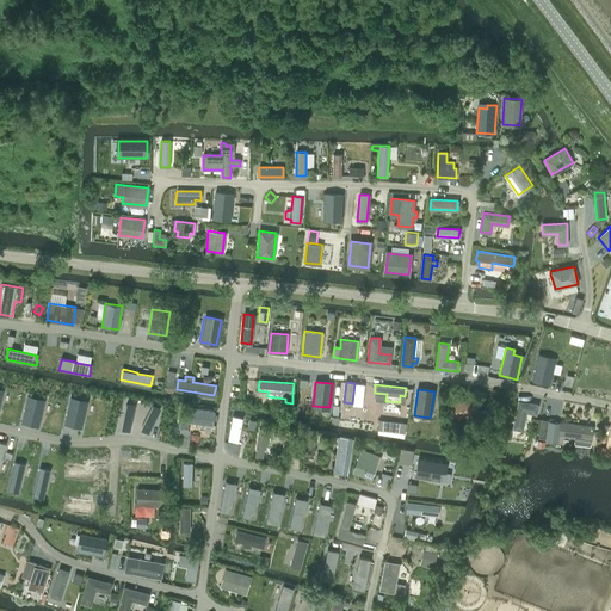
[(28,399),(22,423),(38,426),(43,402),(28,399)]
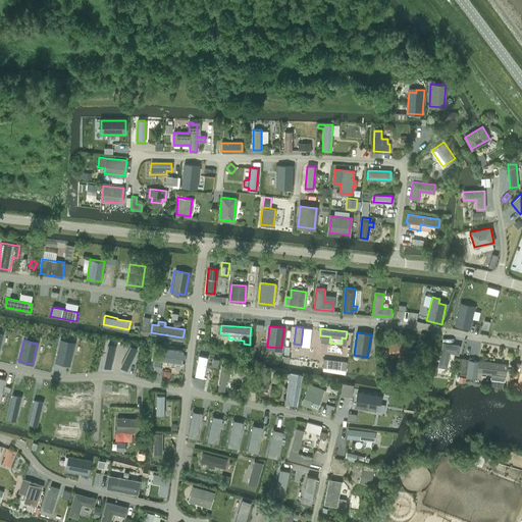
[(386,352),(387,356),(408,352),(406,341),(382,345),(384,353),(386,352)]
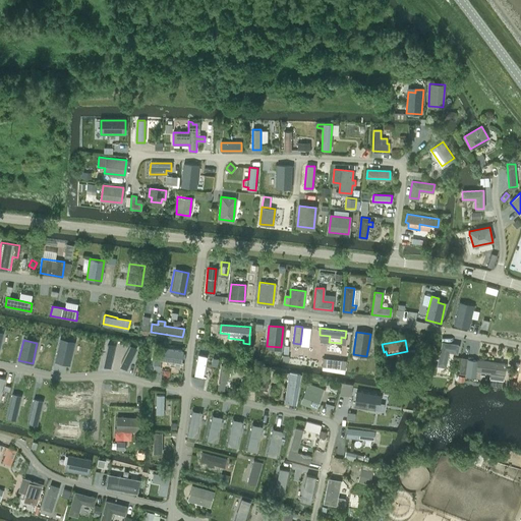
[(59,341),(55,361),(69,364),(73,344),(59,341)]
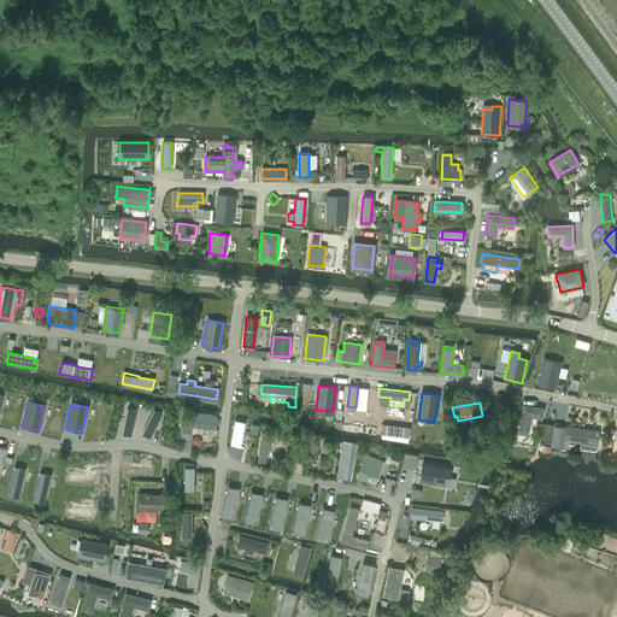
[(541,418),(542,409),(523,405),(518,432),(527,434),(530,416),(541,418)]
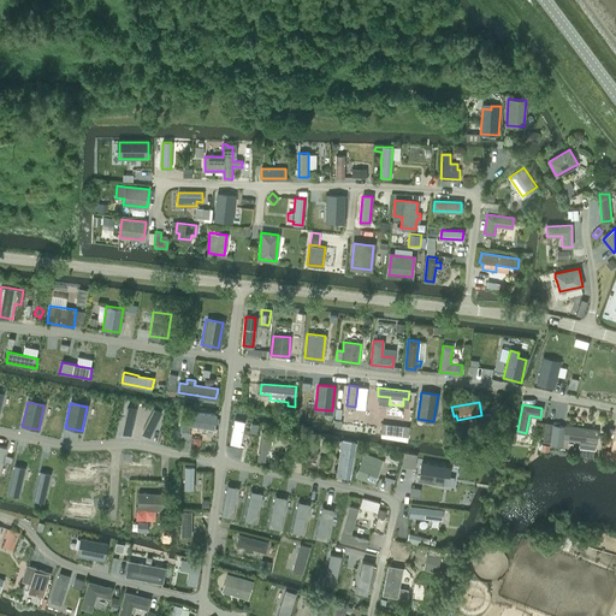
[(182,410),(179,424),(189,425),(214,428),(215,415),(191,412),(182,410)]
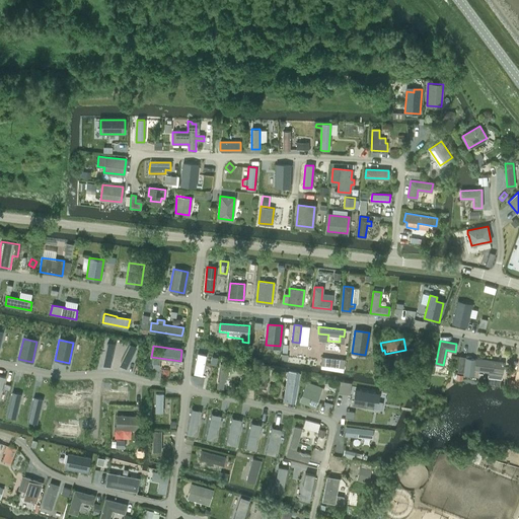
[(198,353),(194,373),(202,375),(206,355),(198,353)]
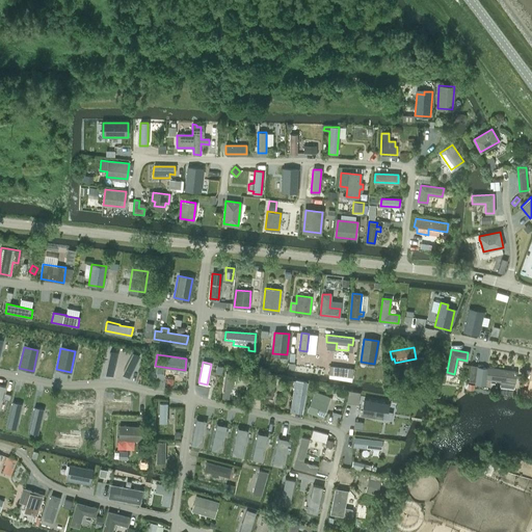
[(340,366),(339,375),(352,376),(353,368),(340,366)]
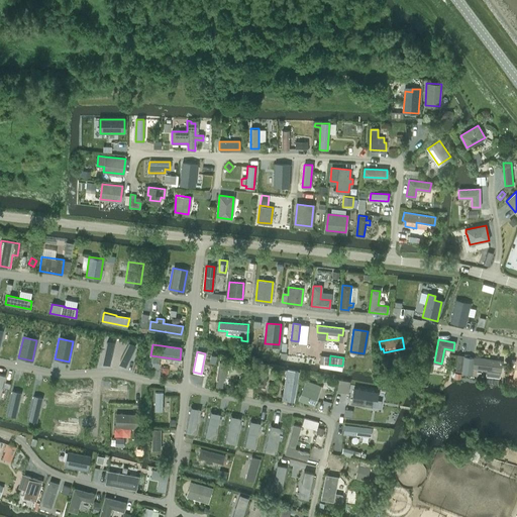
[(461,371),(472,372),(474,357),(463,356),(461,371)]
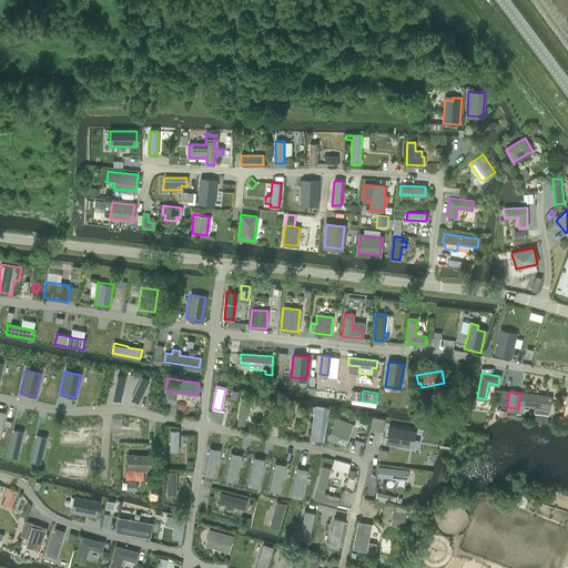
[(549,407),(549,408),(550,397),(520,393),(519,404),(535,406),(534,412),(548,414),(549,407)]
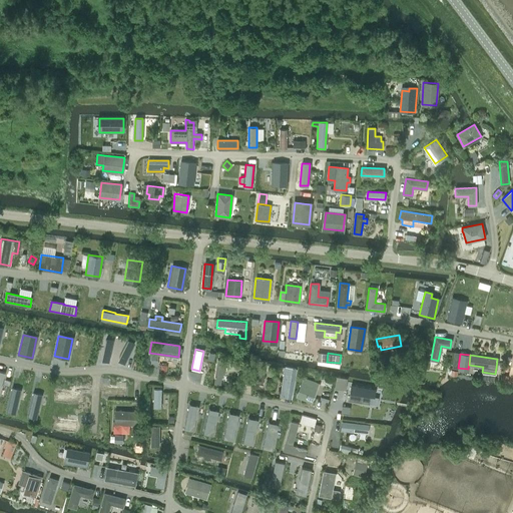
[(214,384),(220,385),(223,360),(217,360),(214,384)]
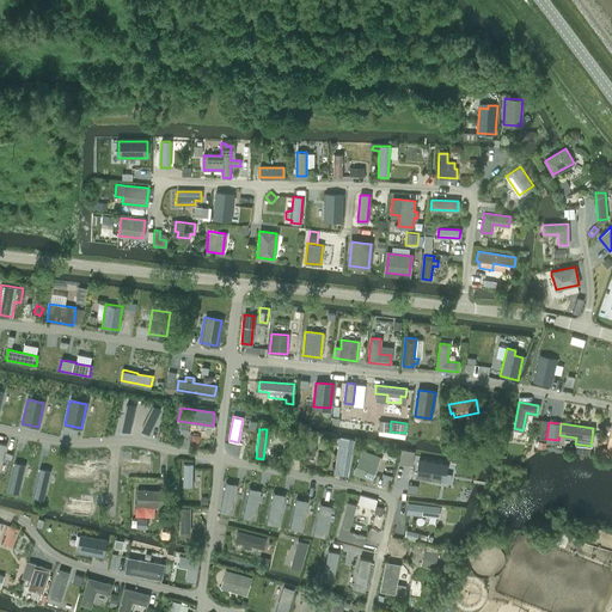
[(451,447),(461,442),(458,435),(447,439),(451,447)]
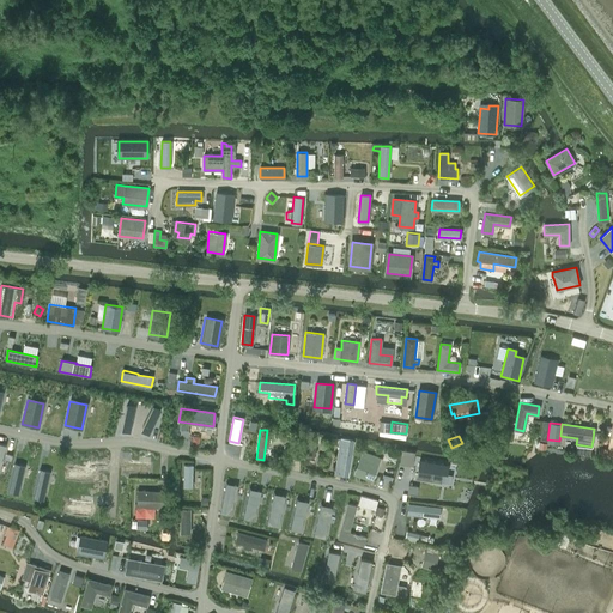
[(307,438),(305,451),(315,453),(316,439),(307,438)]
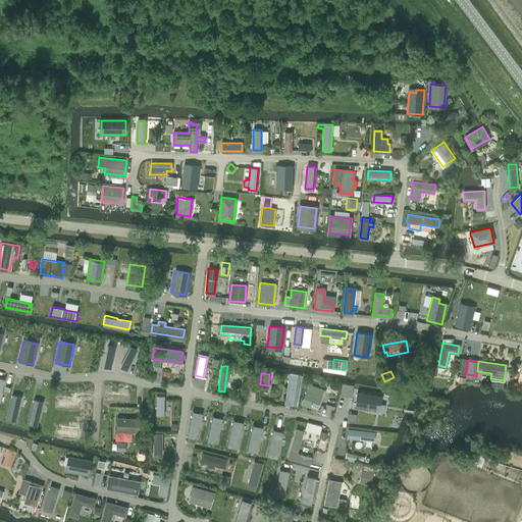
[(285,403),(296,405),(301,374),(291,373),(285,403)]
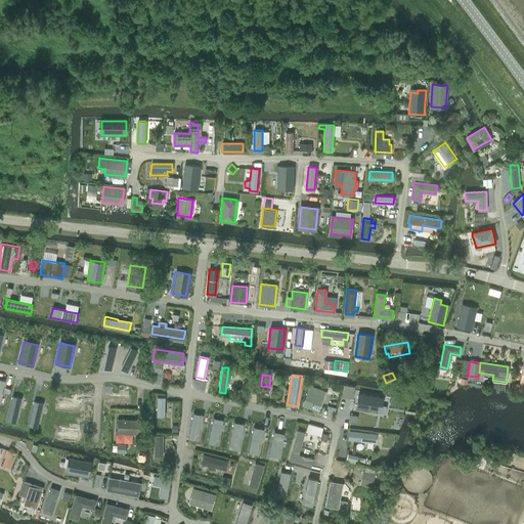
[(312,379),(311,384),(319,387),(321,382),(312,379)]
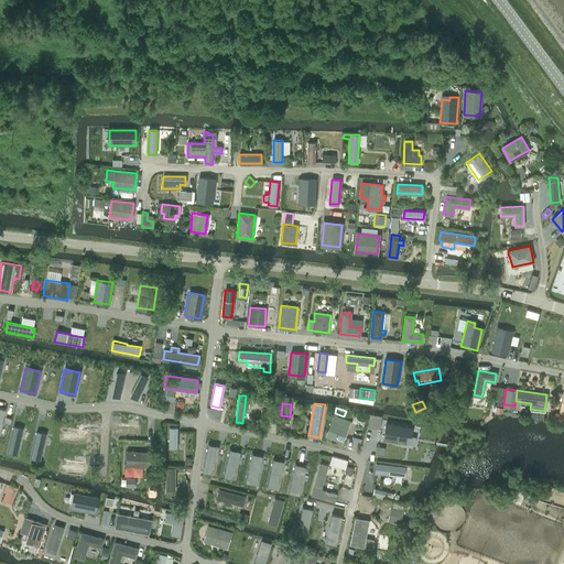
[(349,421),(343,419),(343,420),(334,416),(332,422),(326,435),(342,442),(349,421)]
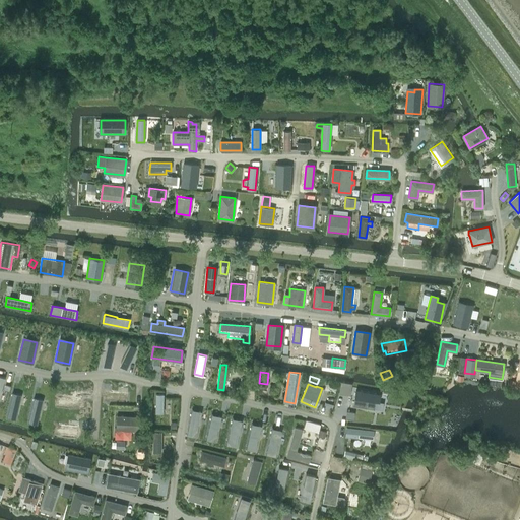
[(355,391),(353,406),(374,410),(375,403),(379,403),(380,395),(355,391)]
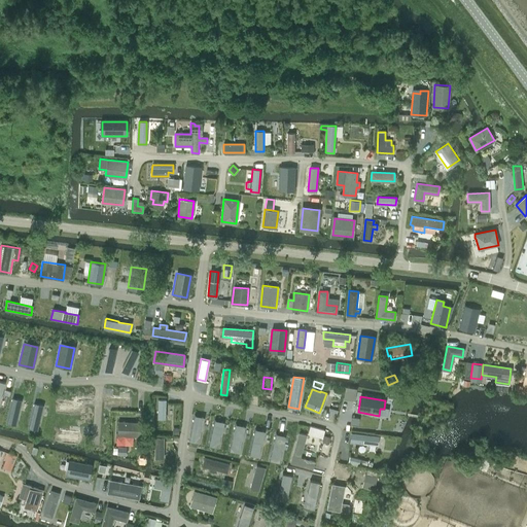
[(12,398),(7,422),(15,424),(22,400),(12,398)]
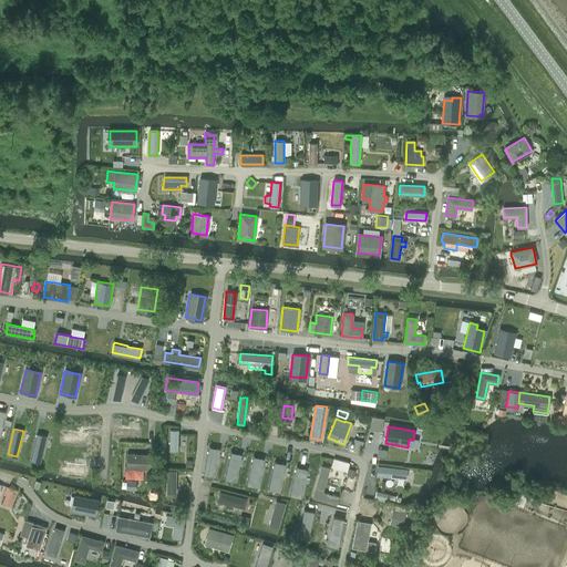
[(114,429),(113,439),(138,440),(138,430),(114,429)]
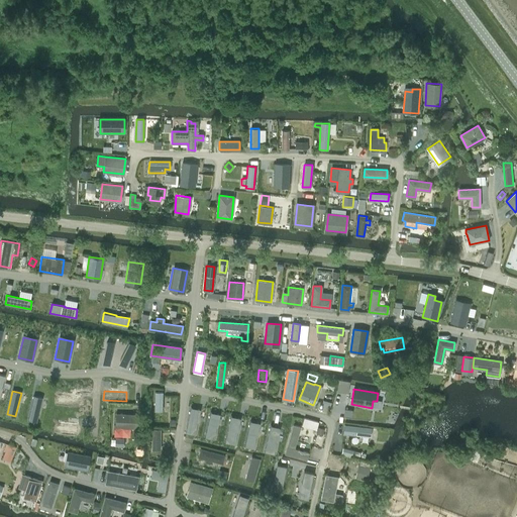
[(154,392),(153,412),(162,412),(162,393),(154,392)]
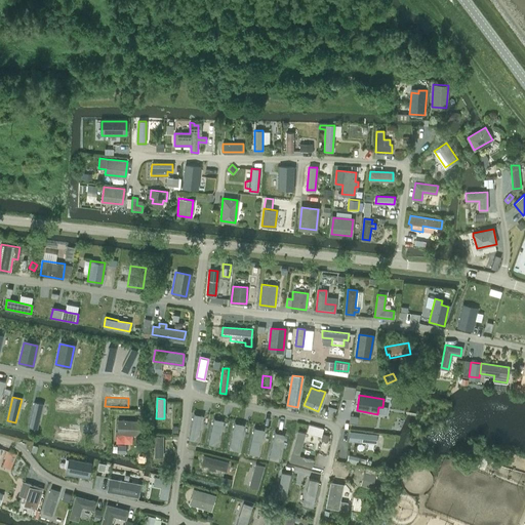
[(58,401),(57,410),(80,412),(81,403),(58,401)]
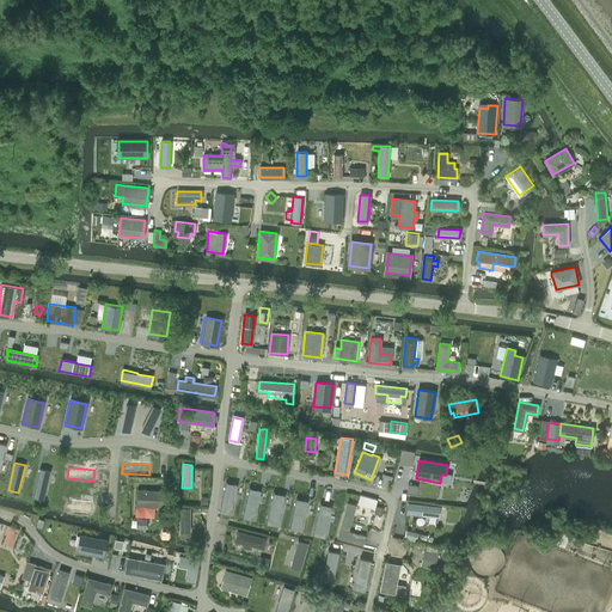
[(40,469),(34,496),(43,499),(50,471),(40,469)]
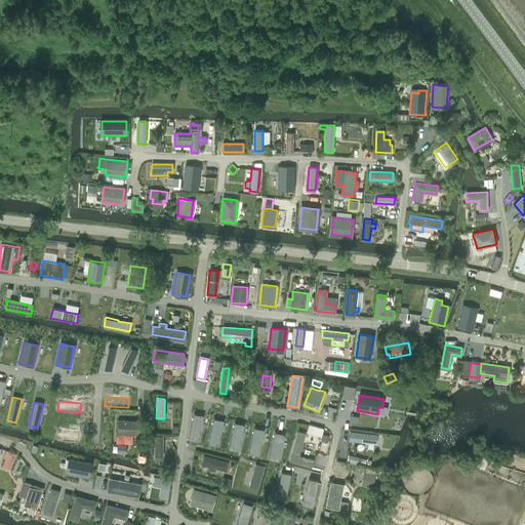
[(58,411),(57,419),(81,421),(82,412),(58,411)]
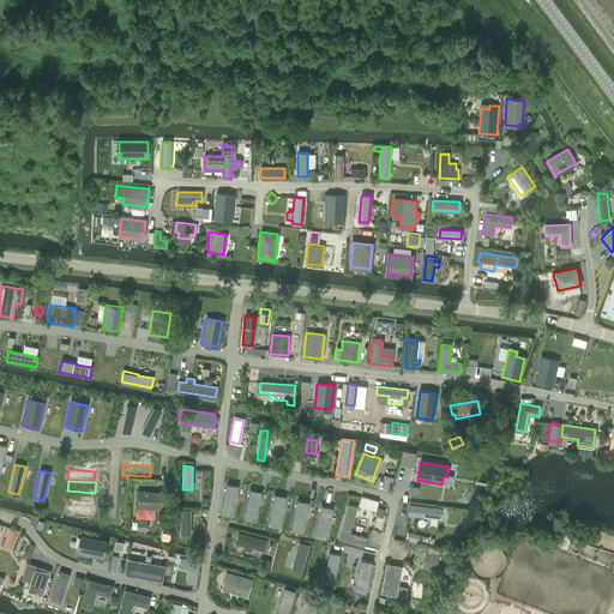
[(227,487),(221,515),(230,517),(234,503),(233,503),(235,489),(227,487)]
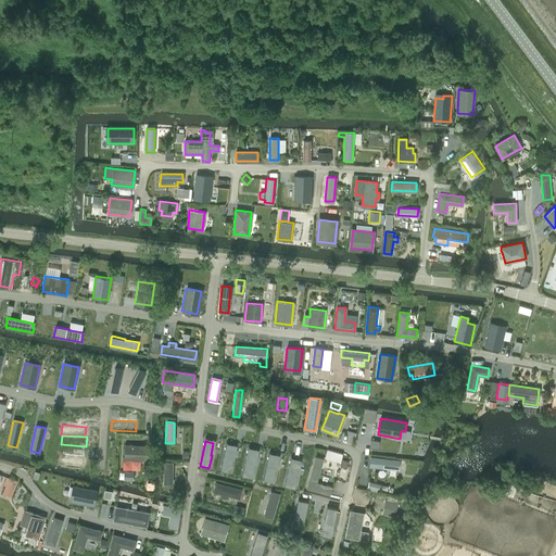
[(124,458),(150,459),(150,446),(125,445),(124,458)]
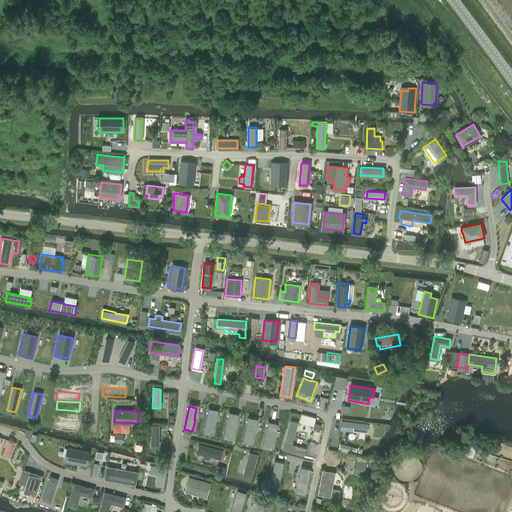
[(208,411),(203,434),(211,436),(214,424),(213,424),(215,412),(208,411)]
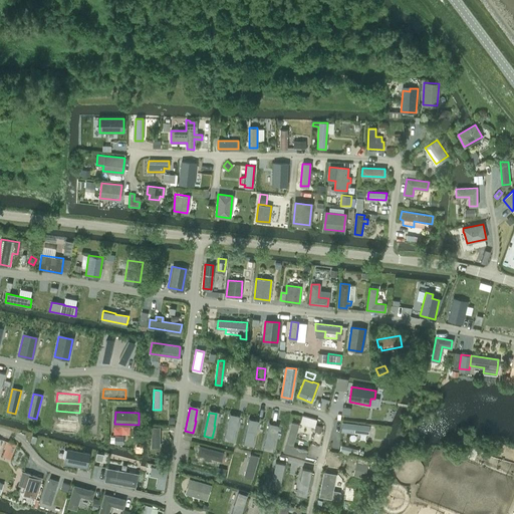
[(229,418),(224,441),(232,443),(235,431),(234,431),(237,419),(229,418)]
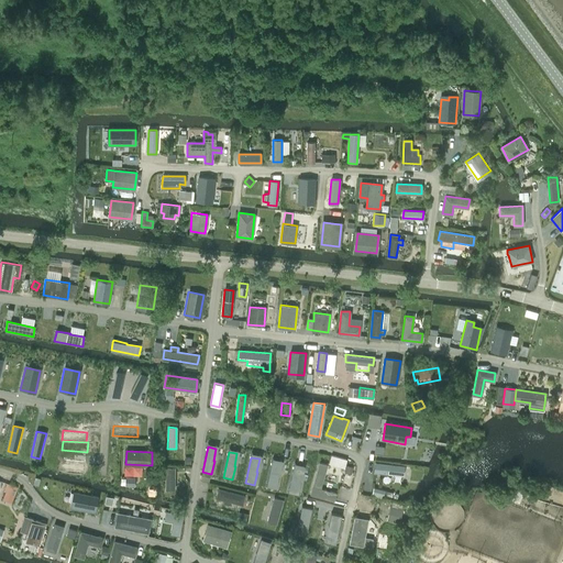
[(61,462),(59,472),(84,473),(85,463),(61,462)]
